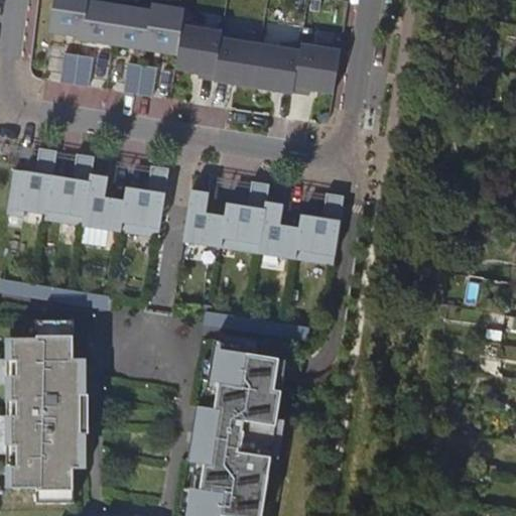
[(89,0),(54,0),(50,32),(84,37),(85,31),(90,0),(89,0)]
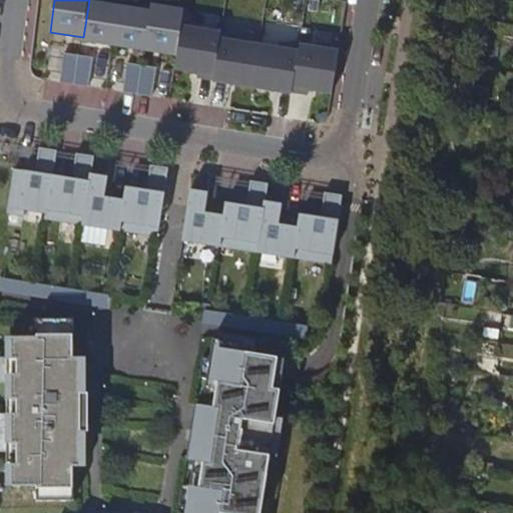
[(114,45),(120,5),(89,0),(84,31),(83,37),(82,40),(114,45)]
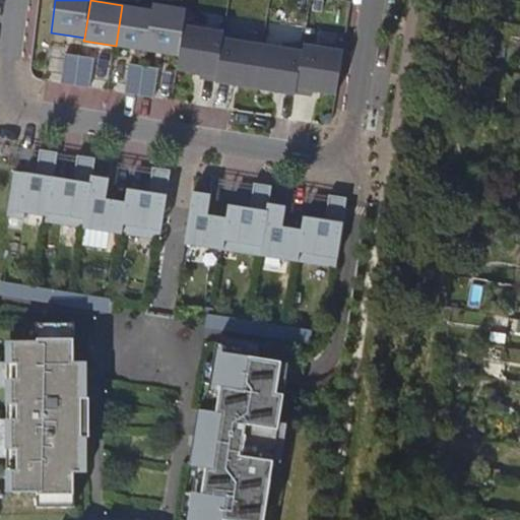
[(184,26),(186,9),(154,4),(153,10),(147,51),(179,56),(184,26)]
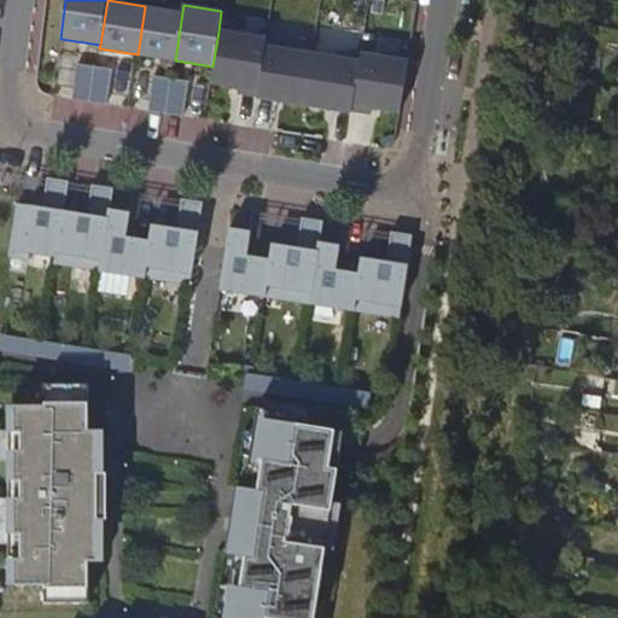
[(175,60),(182,12),(145,6),(138,54),(175,60)]
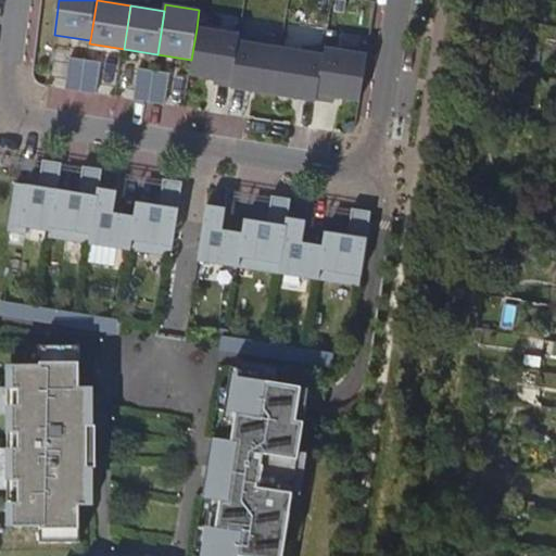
[(239,35),(197,28),(191,60),(189,74),(214,78),(214,83),(231,86),(239,37),(239,35)]
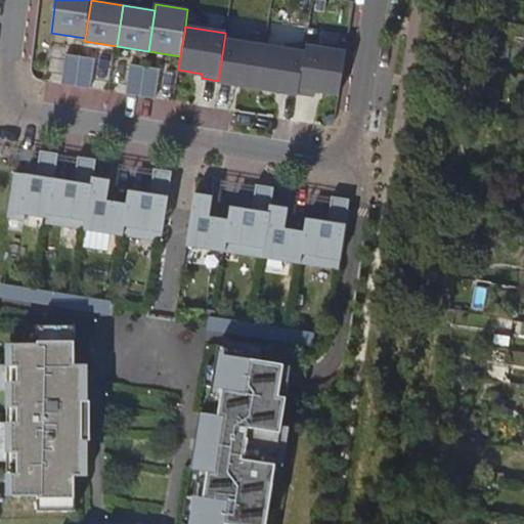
[(245,38),(225,35),(218,81),(217,83),(258,89),(264,46),(245,43),(245,38)]
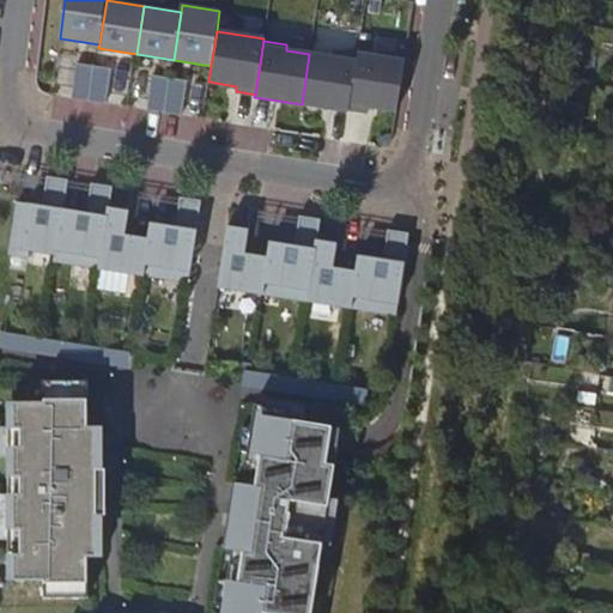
[(333,58),(309,54),(302,104),(349,111),(349,110),(357,55),(333,52),(333,58)]
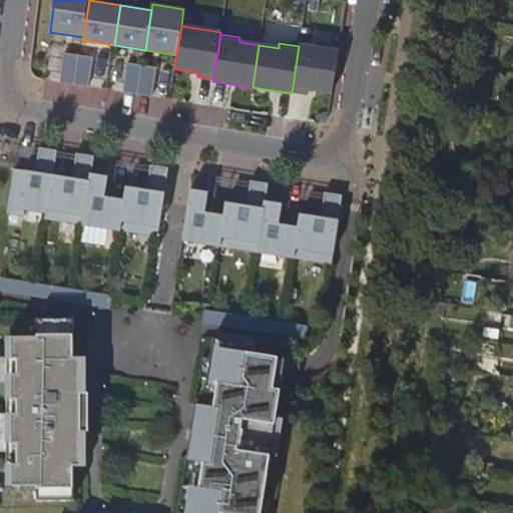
[(299,45),(299,46),(292,92),(308,95),(309,90),(332,93),(339,51),(299,45)]
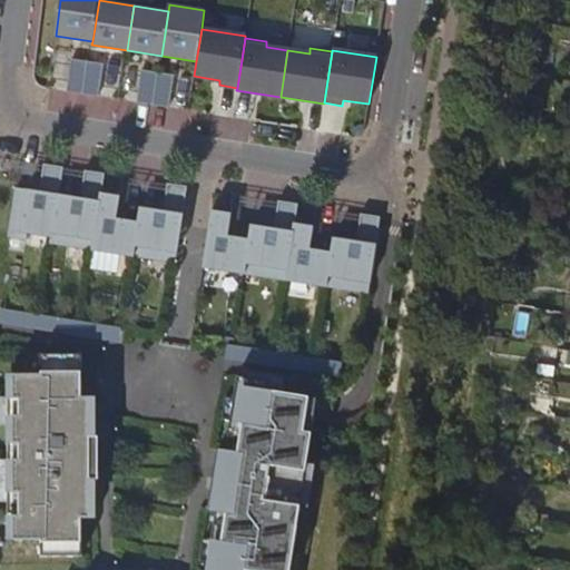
[(85,95),(89,61),(74,59),(68,91),(85,95)]
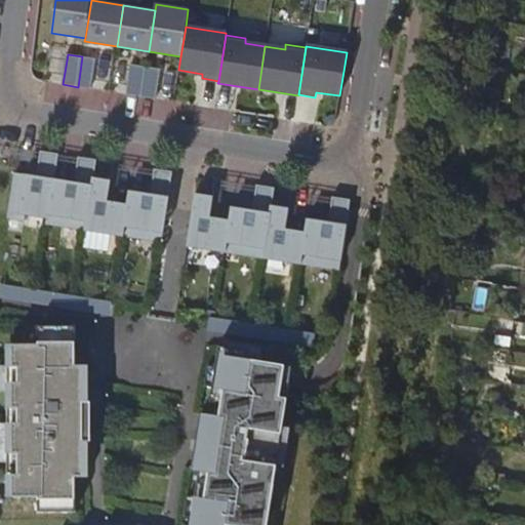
[(92,89),(97,59),(82,56),(78,87),(92,89)]
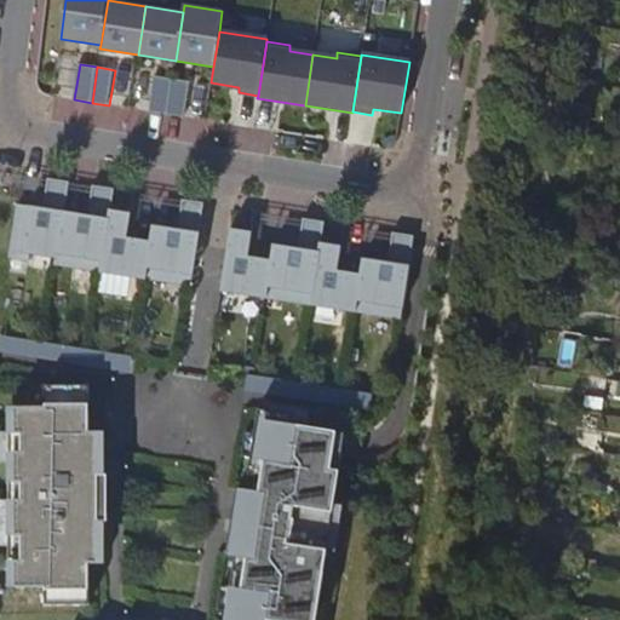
[(167,115),(172,79),(156,76),(150,112),(167,115)]
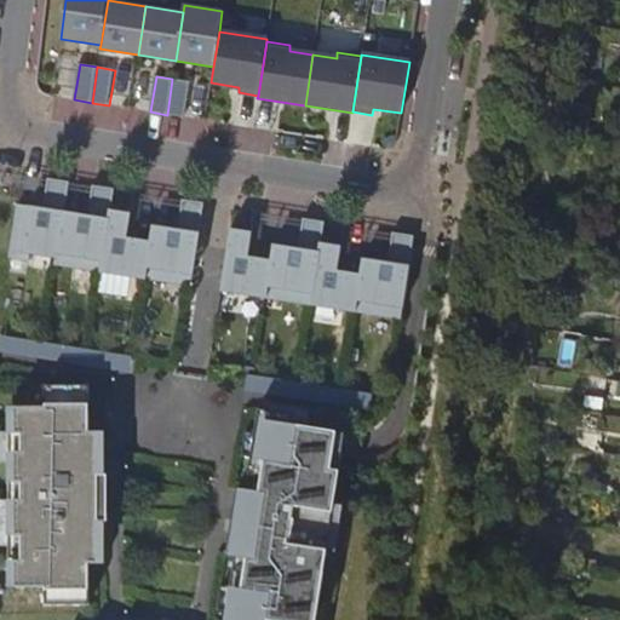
[(185,118),(190,81),(172,79),(167,115),(185,118)]
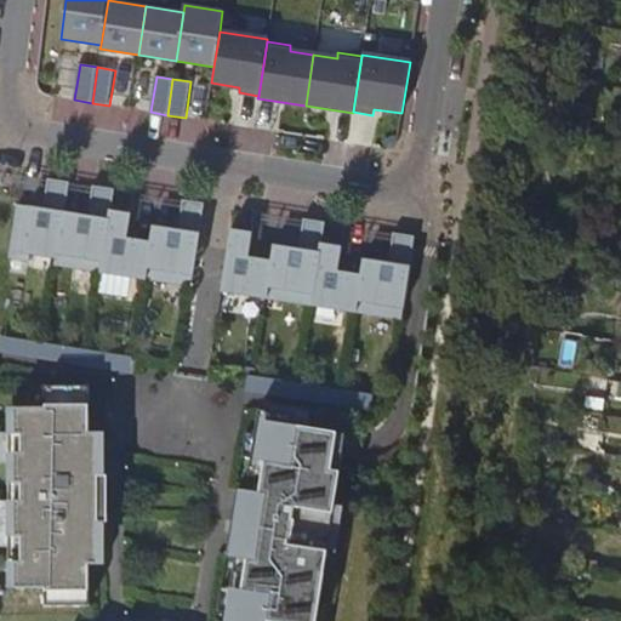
[(56,257),(63,212),(68,182),(47,178),(43,209),(17,205),(9,257),(28,261),(29,254),(56,257)]
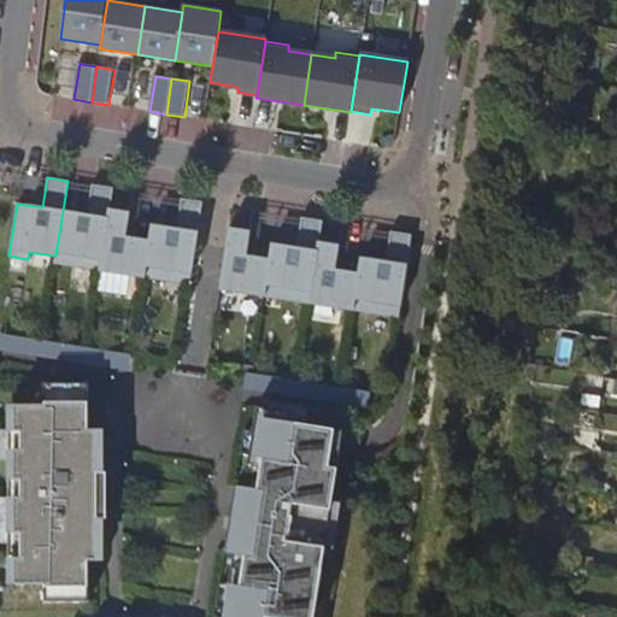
[(99,270),(109,209),(113,188),(92,184),(87,215),(63,211),(56,256),(54,263),(99,270)]
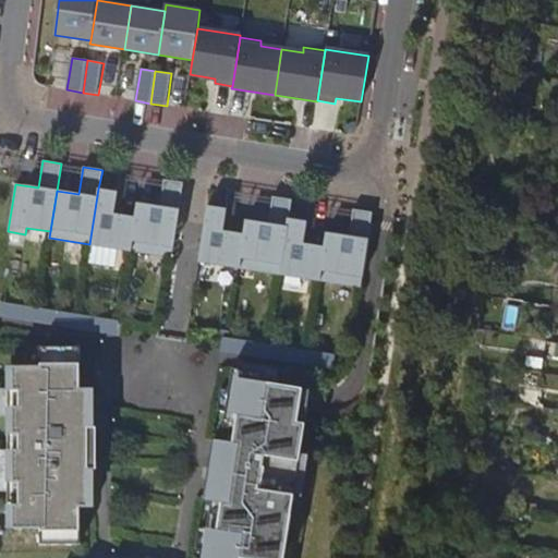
[(171,257),(183,183),(164,180),(159,207),(137,203),(135,217),(131,251),(171,257)]
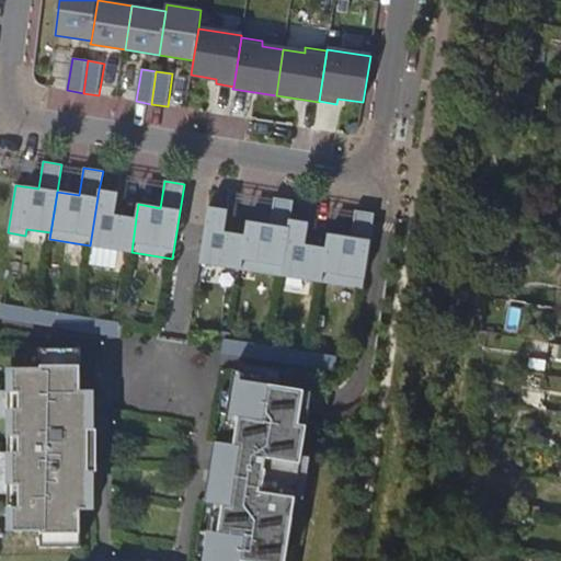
[(132,252),(136,218),(114,215),(117,192),(99,190),(90,245),(132,252)]
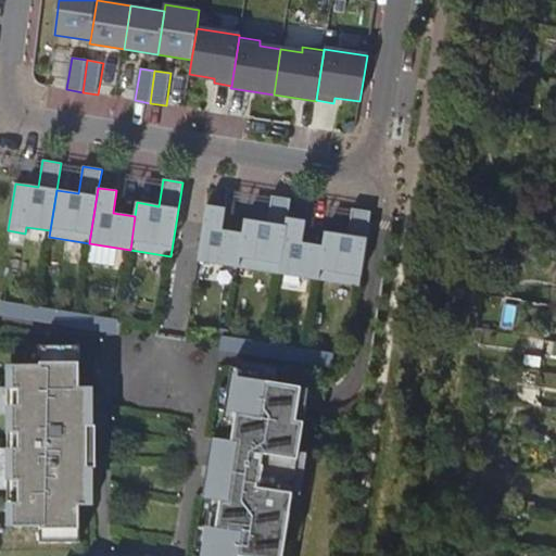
[(278,273),(288,218),(290,199),(272,197),(267,224),(245,219),(243,234),(238,266),(278,273)]
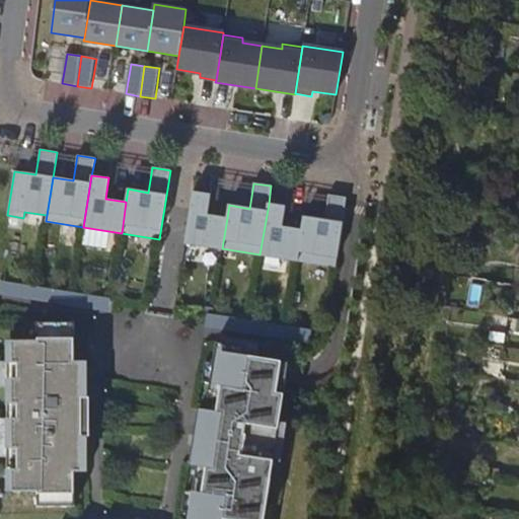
[(222,248),(227,218),(207,215),(211,194),(193,192),(183,242),(222,248)]
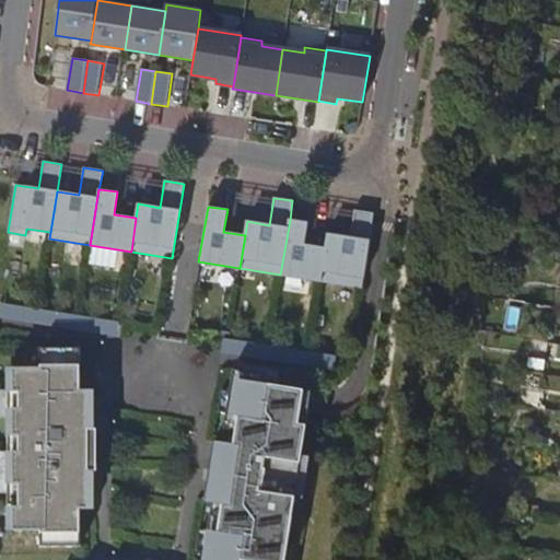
[(361,288),(373,213),(354,210),(350,237),(328,234),(326,247),(321,281),(361,288)]
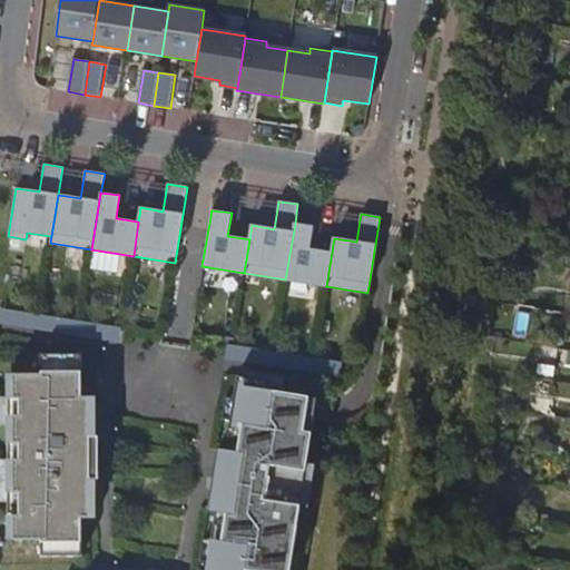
[(295,224),(285,279),(326,286),(332,252),(310,248),(314,226),(295,224)]
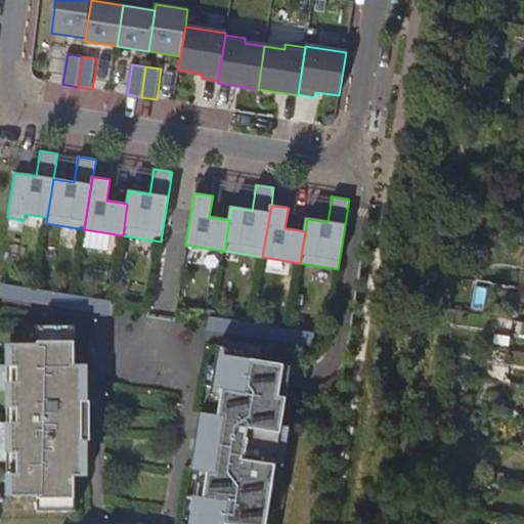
[(107,312),(111,300),(68,290),(64,302),(107,312)]
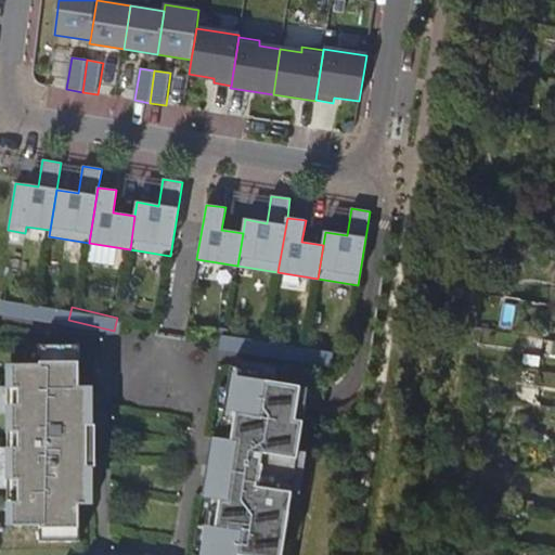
[(272,340),(270,357),(330,364),(332,348),(272,340)]
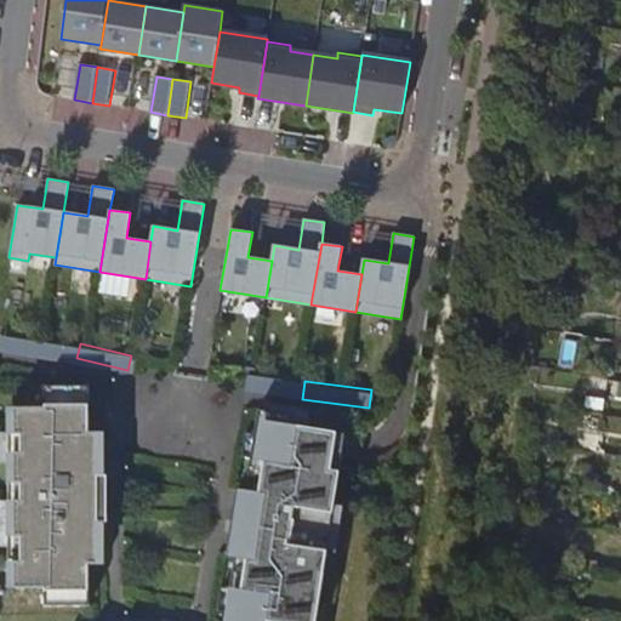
[(98,459),(98,432),(89,432),(89,386),(45,386),(45,408),(13,408),(15,432),(9,432),(9,462),(9,501),(9,547),(9,564),(13,564),(15,588),(45,588),(45,607),(89,605),(89,564),(98,564),(98,539),(98,522),(98,474),(98,459)]
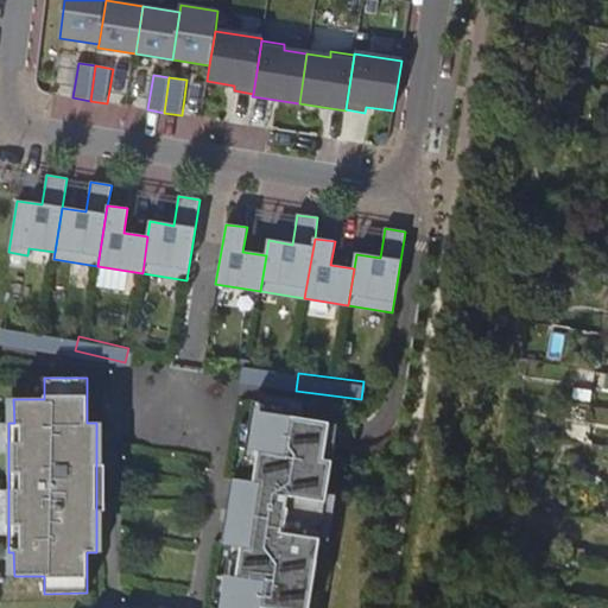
[(327,494),(339,425),(291,417),(293,407),(253,401),(249,425),(245,449),(255,450),(251,482),(240,480),(232,479),(221,543),(230,545),(225,576),(221,600),(220,607),(308,607),(311,589),(320,540),(327,494)]
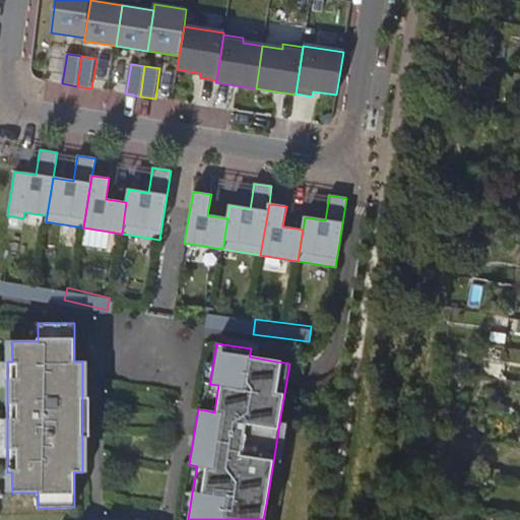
[(209,384),(213,364),(205,362),(202,382),(209,384)]
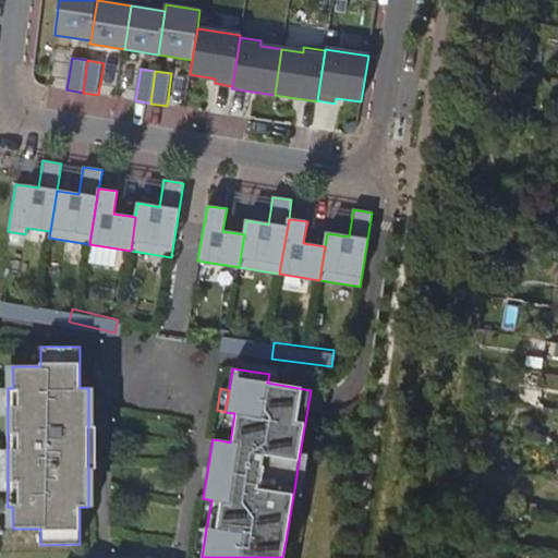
[(230,443),(234,413),(225,412),(220,440),(230,443)]
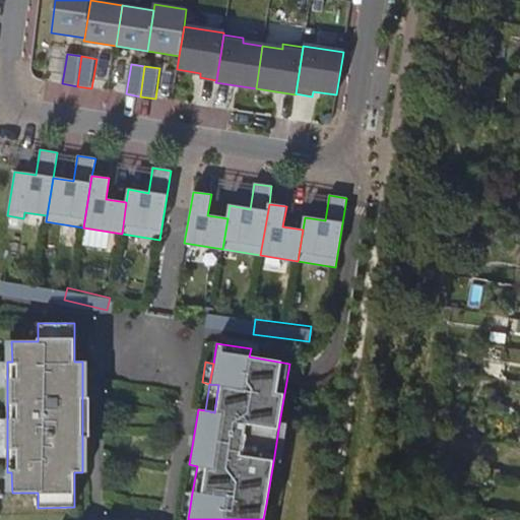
[(280,463),(286,424),(279,423),(273,462),(280,463)]
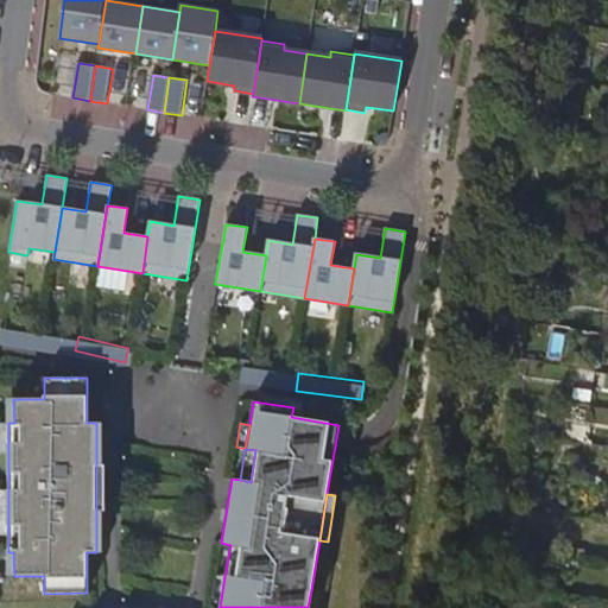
[(221,600),(225,576),(216,574),(213,597),(221,600)]
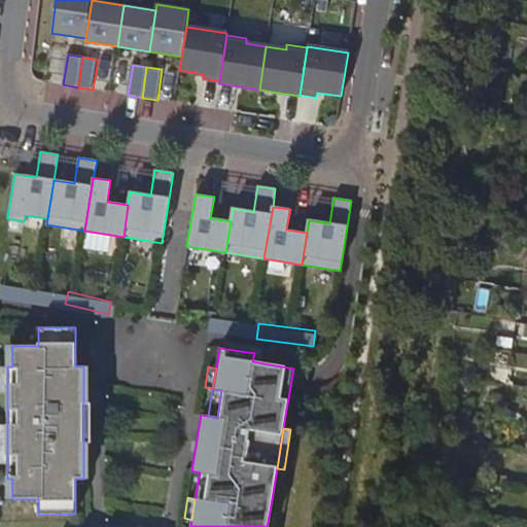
[(275,526),(278,512),(270,511),(267,526),(275,526)]
